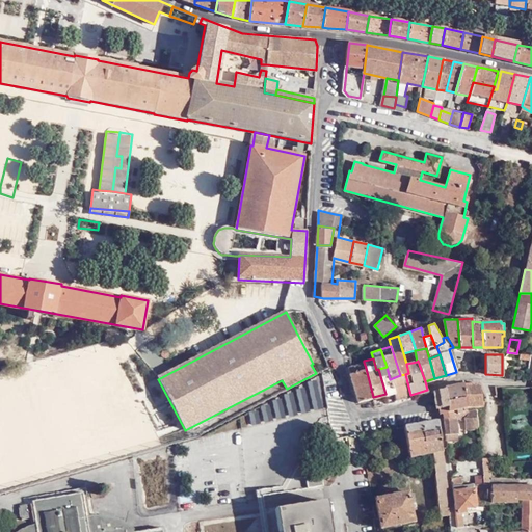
[(386,394),(394,392),(390,379),(387,367),(378,369),(386,394)]
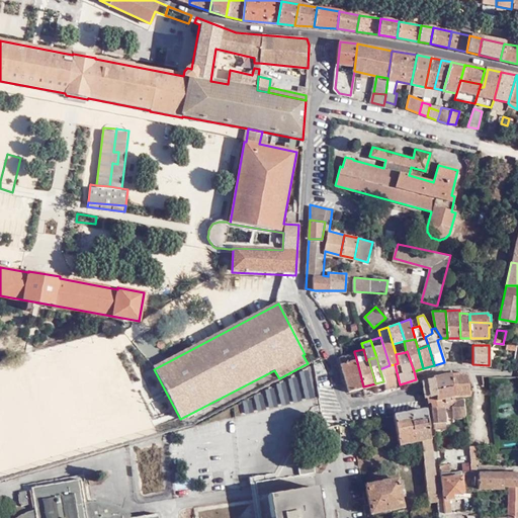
[(356,358),(341,362),(349,390),(363,386),(356,358)]
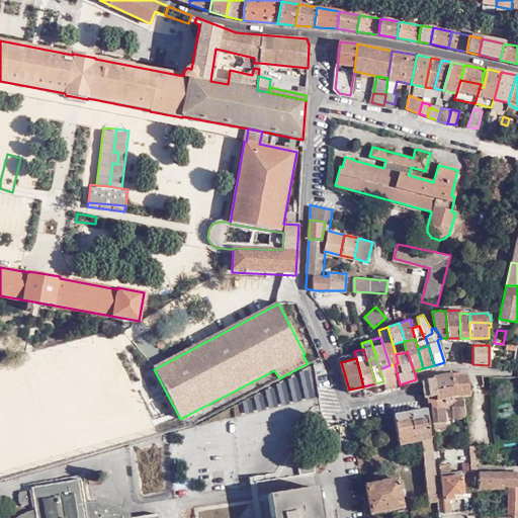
[(385,389),(400,384),(395,364),(390,365),(379,369),(383,381),(385,389)]
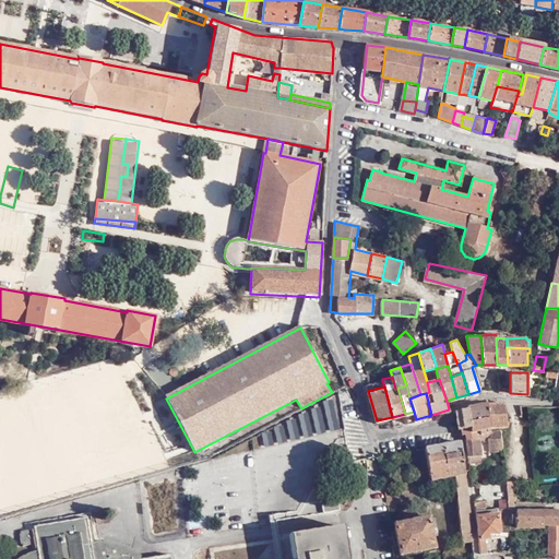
[(332,401),(323,403),(330,432),(339,430),(332,401)]
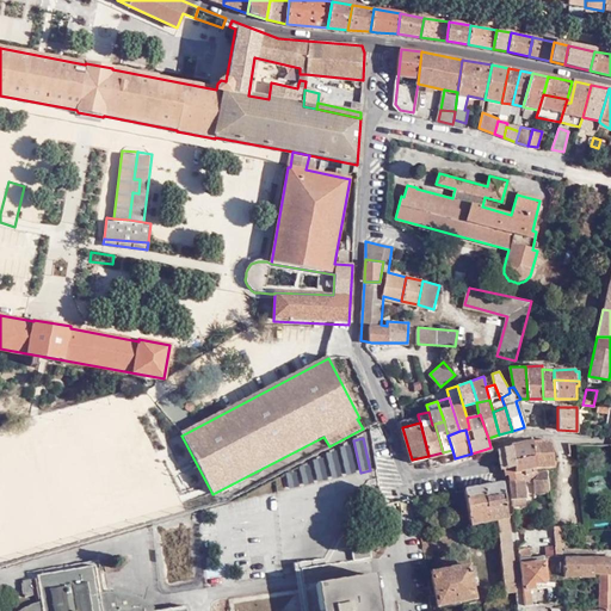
[(532,440),(536,468),(554,466),(553,452),(562,452),(561,442),(560,439),(549,439),(537,439),(532,440)]
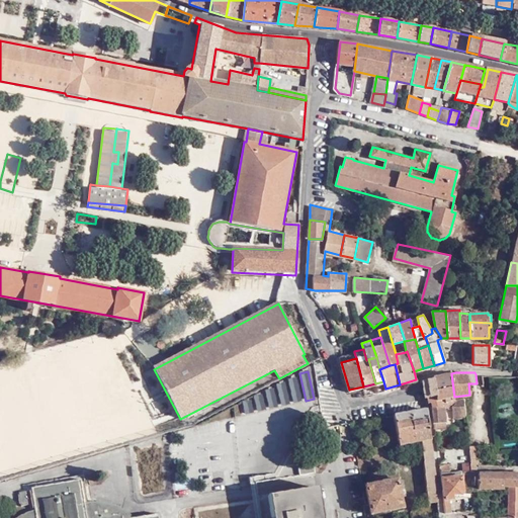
[(435,395),(427,398),(429,403),(431,402),(432,407),(441,406),(440,400),(454,397),(451,373),(447,373),(433,377),(435,395)]
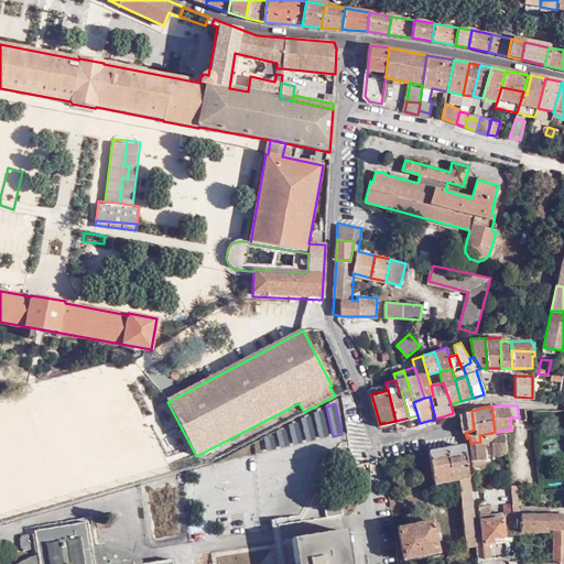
[(322,411),(314,412),(320,438),(328,437),(322,411)]
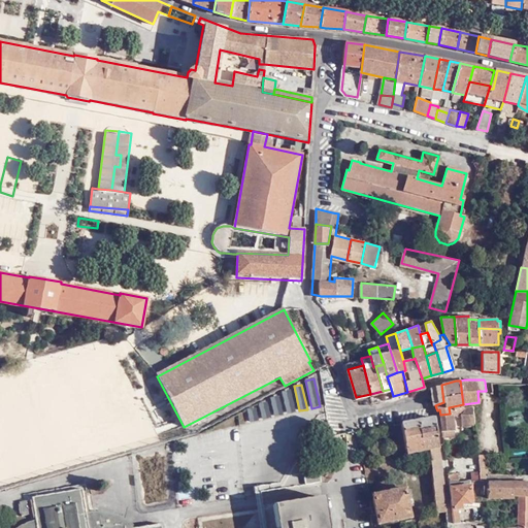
[(441,385),(430,387),(433,405),(435,405),(443,402),(441,385)]
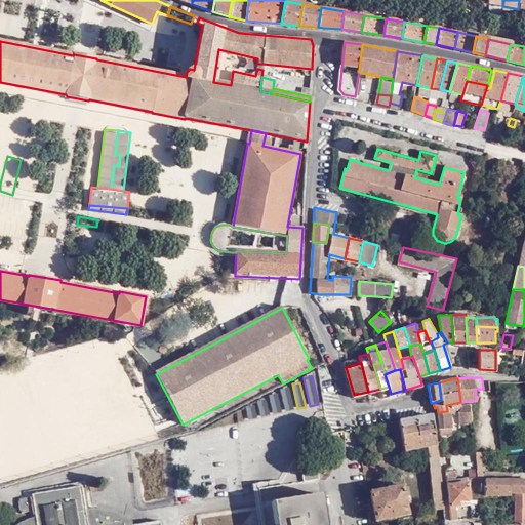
[(289,389),(280,390),(285,412),(293,410),(289,389)]
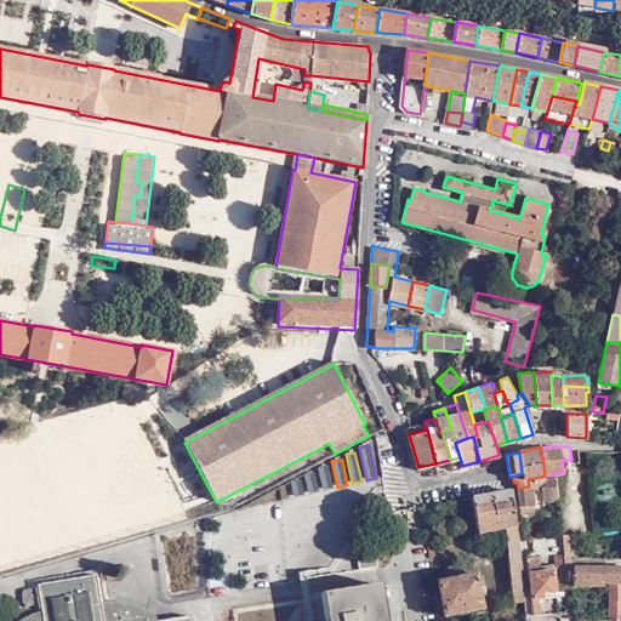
[(318,468),(323,490),(331,489),(328,466),(318,468)]
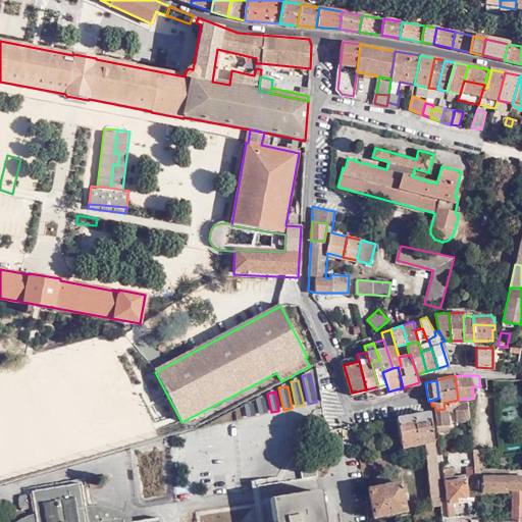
[(263,398),(256,400),(260,415),(267,413),(263,398)]
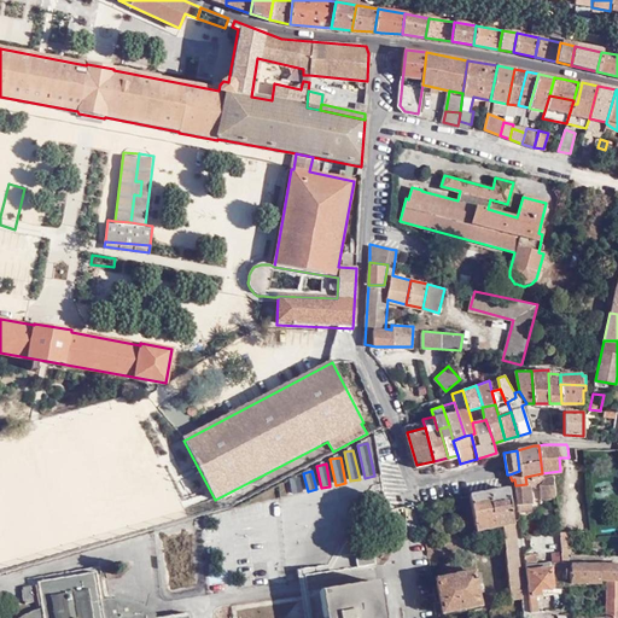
[(542,478),(542,473),(525,477),(526,484),(530,484),(531,489),(537,489),(538,496),(555,495),(554,477),(542,478)]
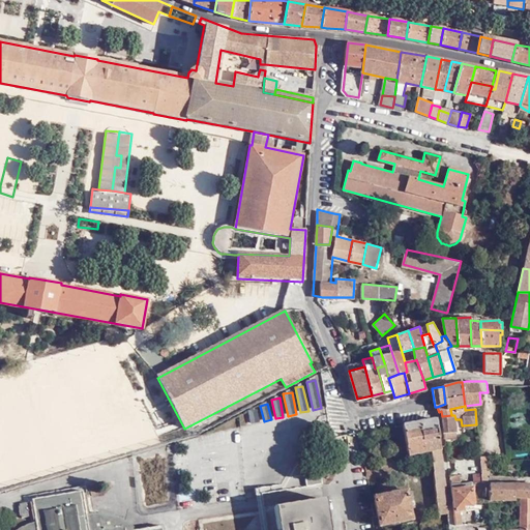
[(256,409),(247,411),(251,424),(259,422),(256,409)]
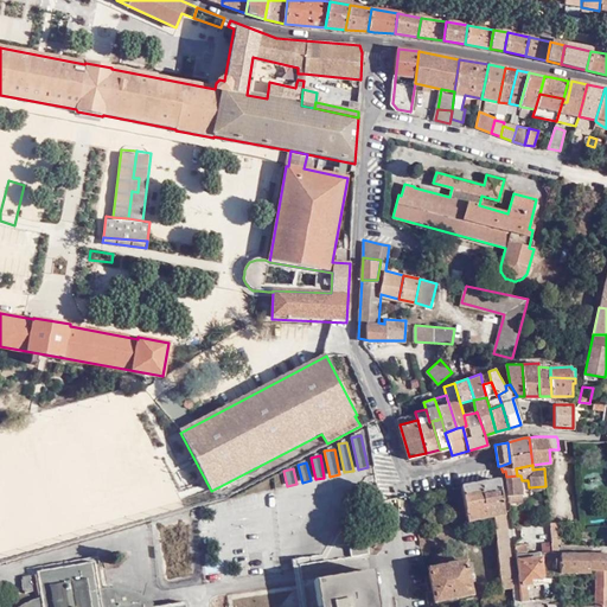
[(506,477),(509,494),(522,493),(522,480),(521,475),(517,475),(506,477)]
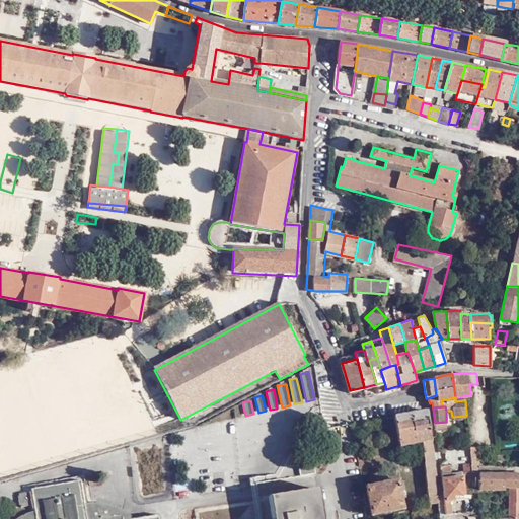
[(438,503),(440,503),(440,498),(428,413),(393,418),(398,446),(421,443),(429,504),(438,503)]
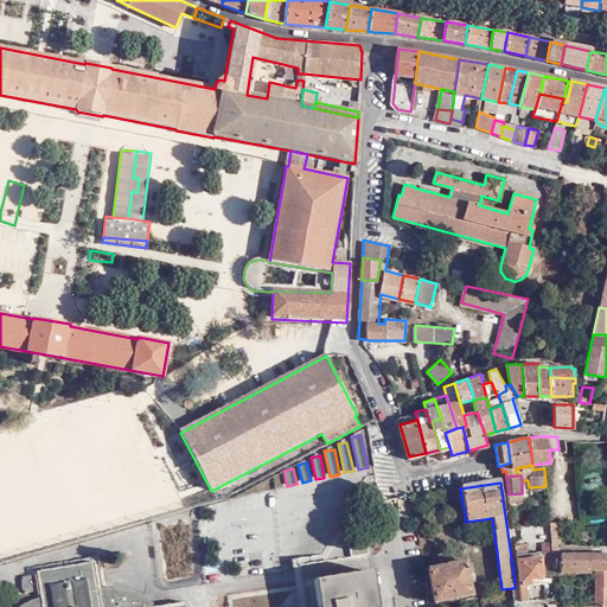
[(558,522),(549,522),(553,548),(551,548),(553,553),(558,553),(556,536),(560,535),(558,522)]
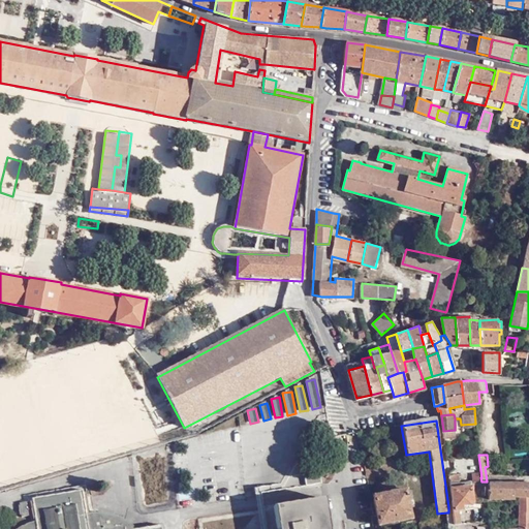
[(448,471),(449,483),(460,480),(459,473),(454,473),(453,471),(448,471)]
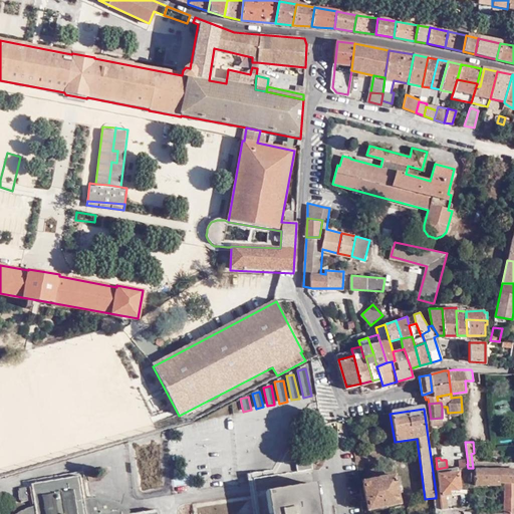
[(311,462),(296,465),(297,472),(313,470),(311,462)]
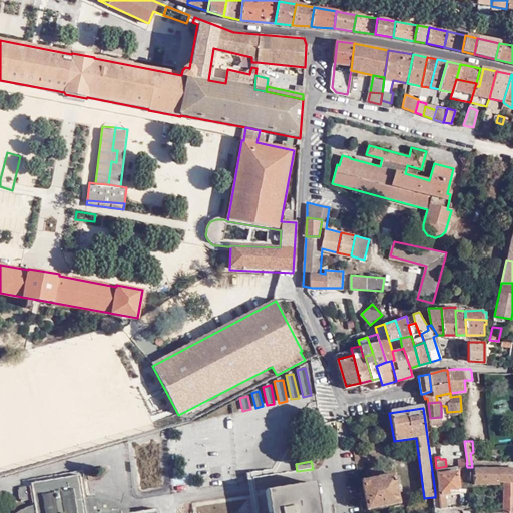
[(436,468),(441,508),(448,507),(446,493),(460,492),(460,488),(457,465),(446,466),(436,468)]
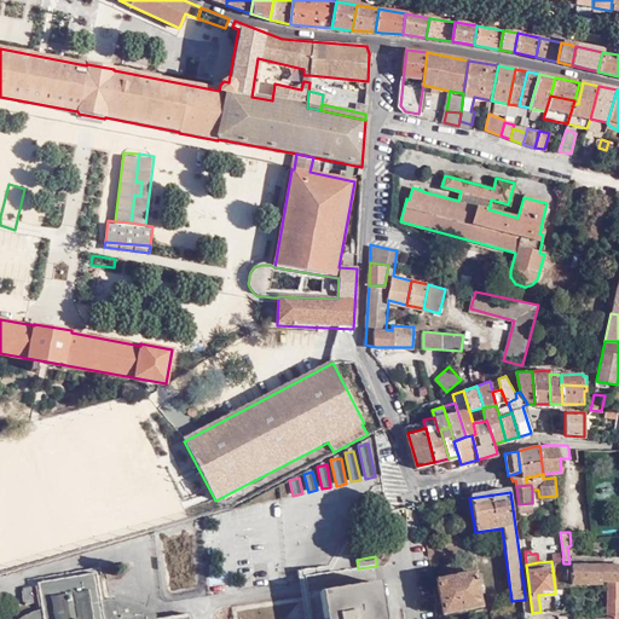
[(607,580),(608,580),(618,580),(618,566),(572,565),(572,568),(568,568),(568,573),(572,573),(572,583),(596,583),(603,583),(603,580),(607,580)]
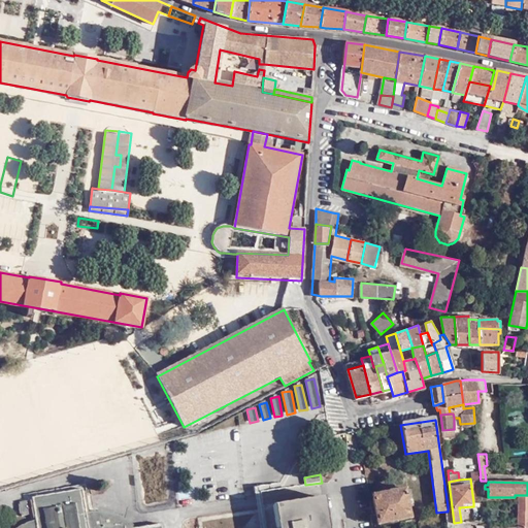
[(369,515),(371,525),(411,518),(406,488),(370,494),(373,515),(371,515),(369,515)]
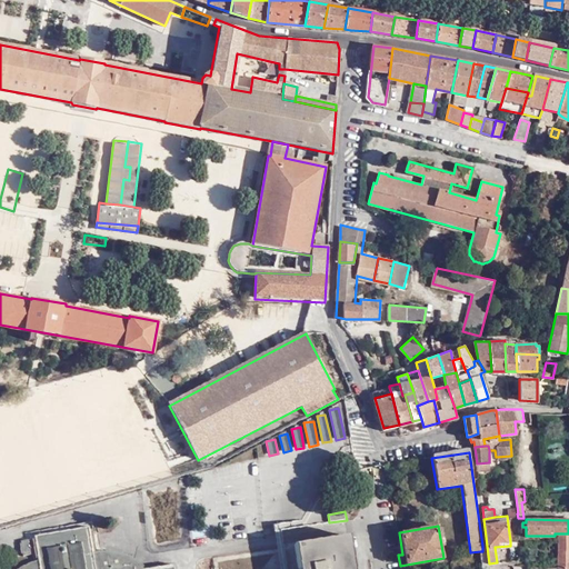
[(92,568),(86,528),(32,537),(37,568),(172,568),(172,565),(143,568),(92,568)]
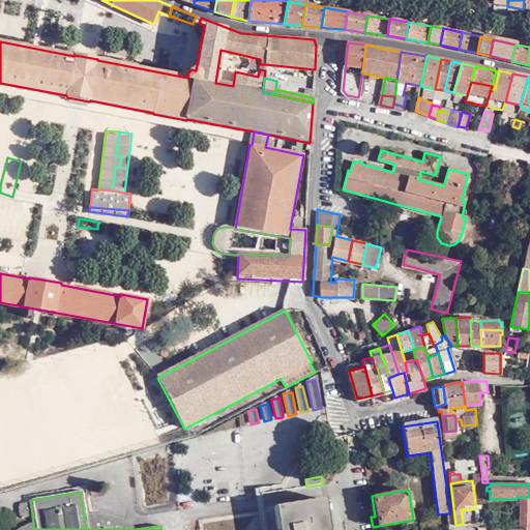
[(529,529),(529,497),(521,497),(520,529),(529,529)]
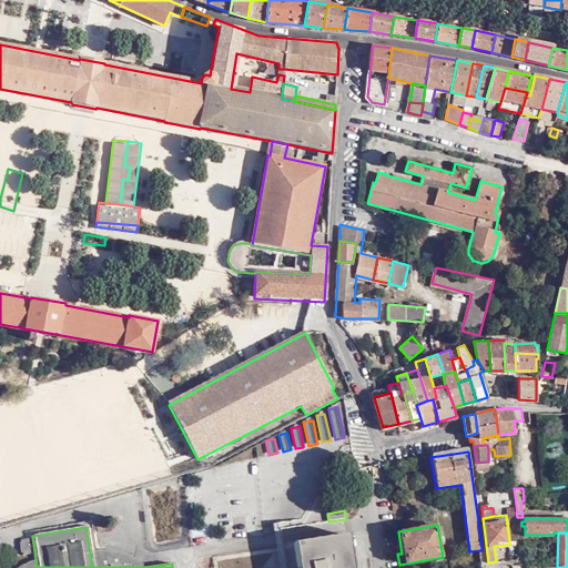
[(352,567),(347,535),(294,544),(297,567),(352,567)]
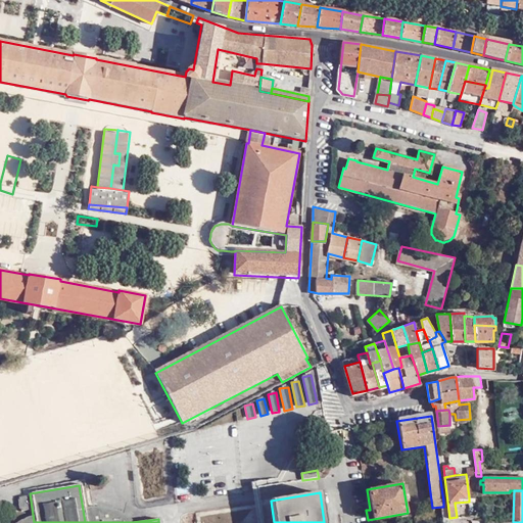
[(441,507),(432,508),(424,510),(426,520),(442,517),(443,517),(443,514),(443,507),(441,507)]
